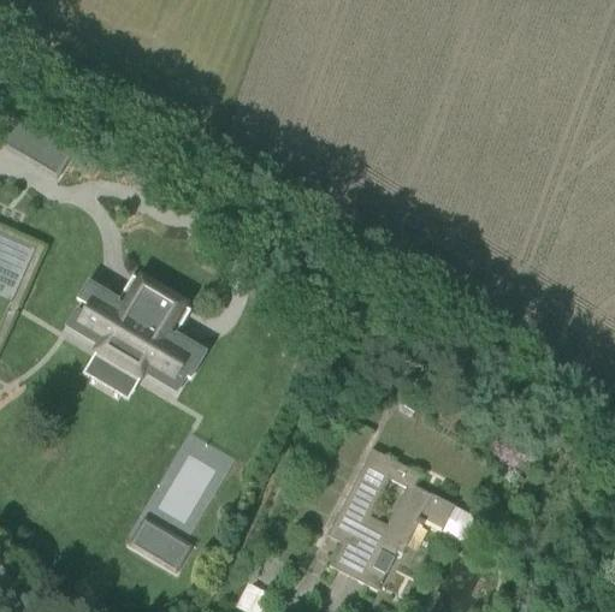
[(45,135),(30,158),(57,173),(70,150),(45,135)]
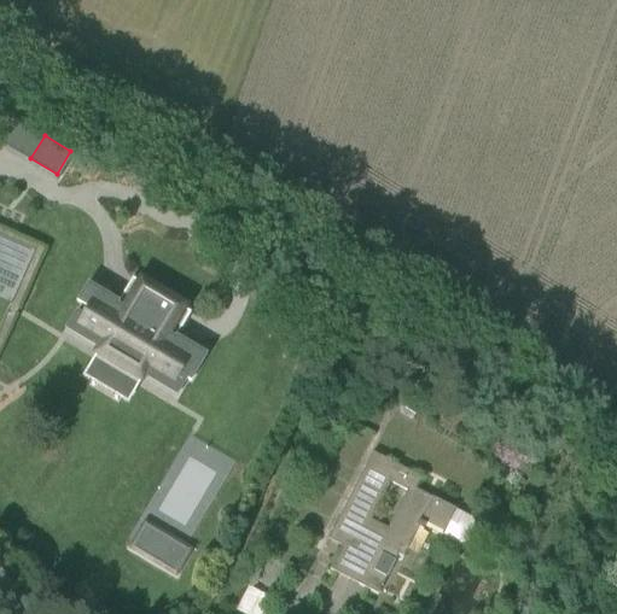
[(174,337),(169,334),(186,305),(141,278),(124,307),(118,304),(121,300),(88,281),(77,300),(88,307),(85,314),(76,310),(65,328),(85,339),(89,331),(99,337),(99,338),(104,341),(100,349),(144,374),(147,368),(153,370),(153,369),(164,375),(163,376),(166,378),(166,376),(173,381),(172,382),(175,384),(176,381),(175,381),(178,375),(179,376),(180,374),(192,381),(208,352),(176,333),(174,337)]
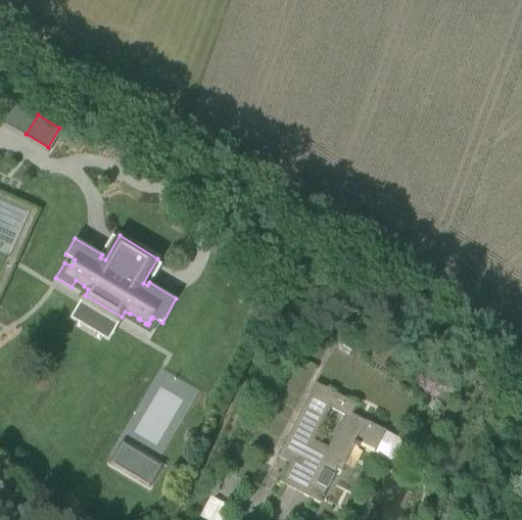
[(124,315),(119,323),(148,340),(152,332),(124,315)]
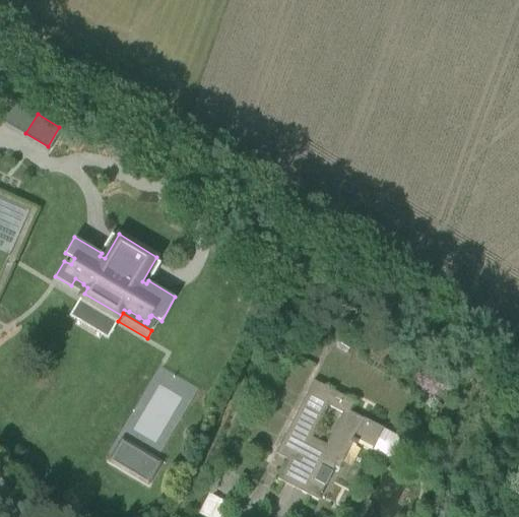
[(321,314),(313,330),(324,335),(332,320),(321,314)]
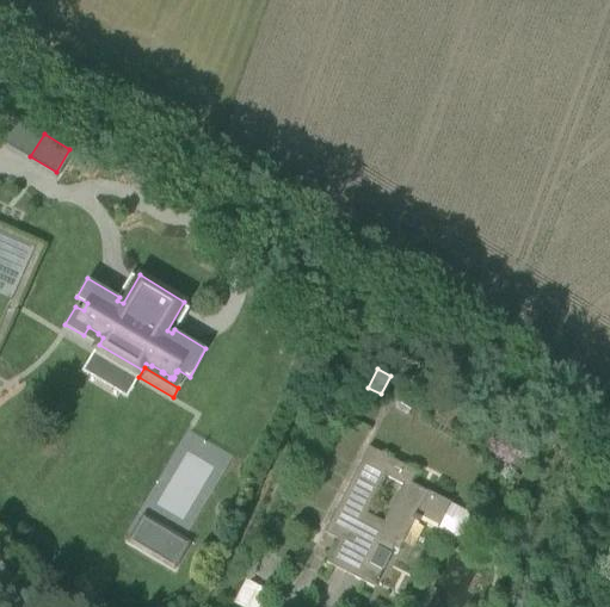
[(327,561),(374,586),(393,551),(398,553),(414,520),(418,522),(421,516),(439,525),(438,527),(454,536),(458,534),(463,532),(470,518),(470,513),(468,509),(412,481),(418,470),(369,445),(328,524),(343,531),(327,561)]
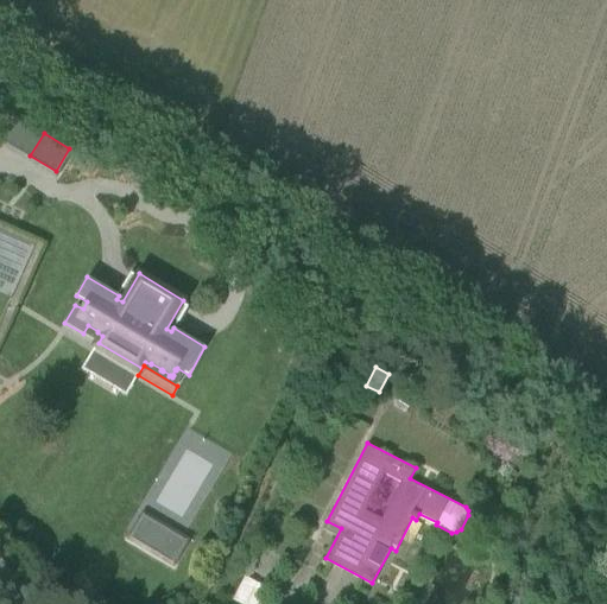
[(176,555),(185,539),(145,515),(132,536),(165,555),(169,551),(176,555)]
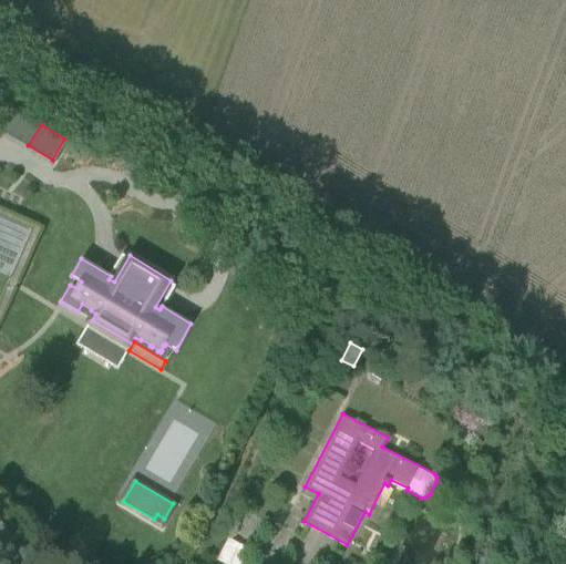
[(219,559),(233,563),(243,563),(251,545),(228,536),(219,559)]
